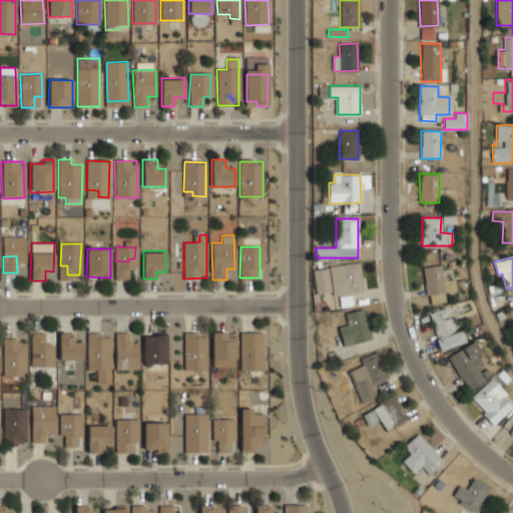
[(362,293),(361,264),(331,265),(332,294),(362,293)]
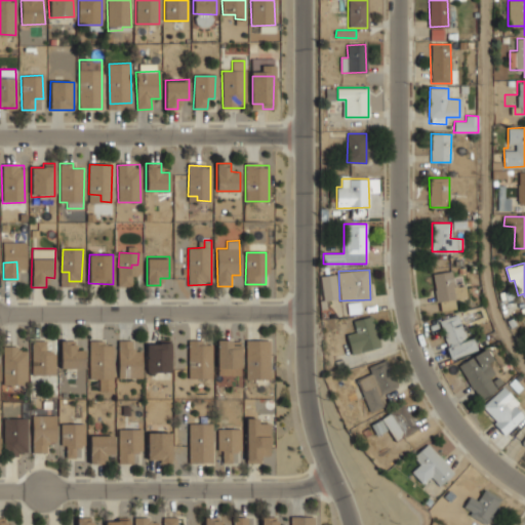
[(438,303),(455,299),(449,271),(432,275),(438,303)]
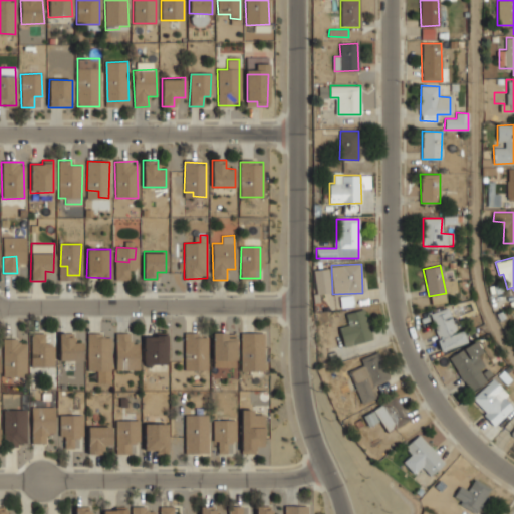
[(330,292),(328,269),(315,270),(317,293),(330,292)]
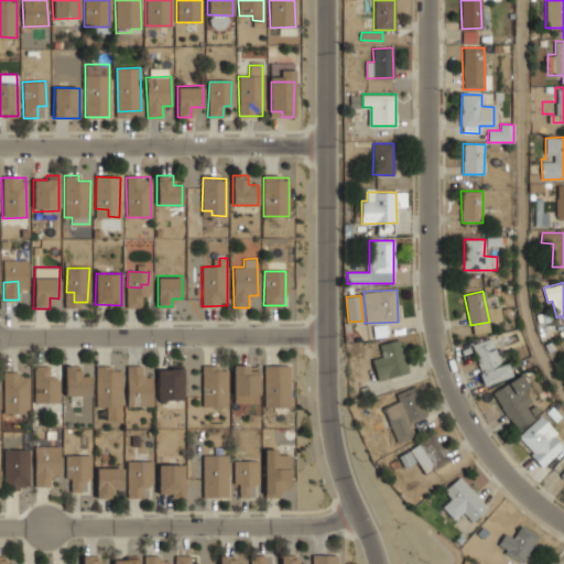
[(512,375),(508,362),(500,365),(490,338),(470,346),(485,384),(512,375)]
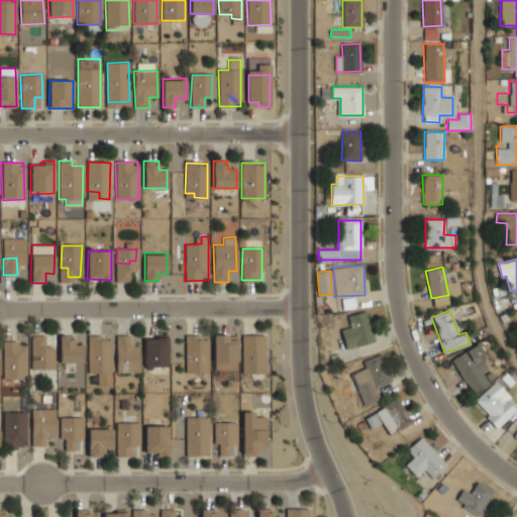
[(347,315),(350,327),(341,329),(346,348),(374,341),(366,311),(347,315)]
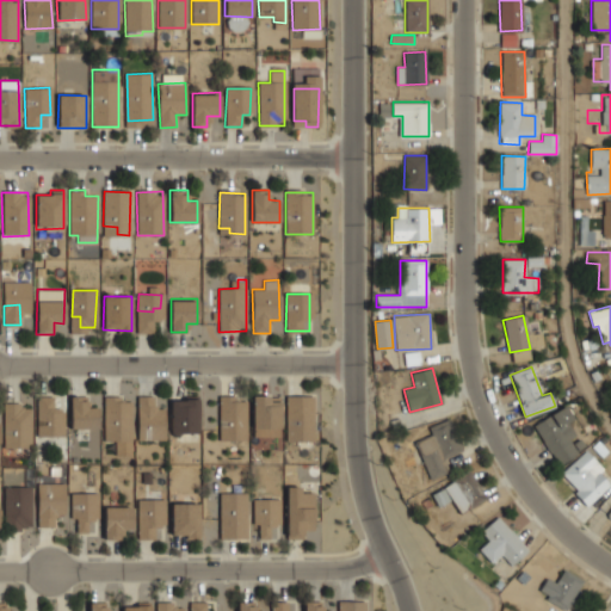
[(314,440),(314,394),(287,394),(287,440),(314,440)]
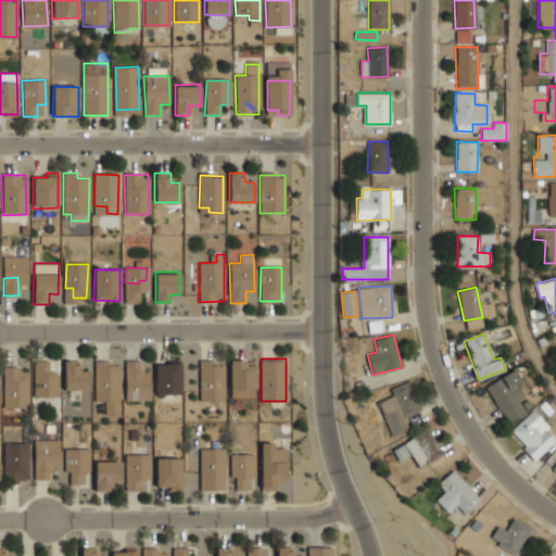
[(59,370),(47,370),(47,361),(34,361),(34,396),(59,396),(59,370)]
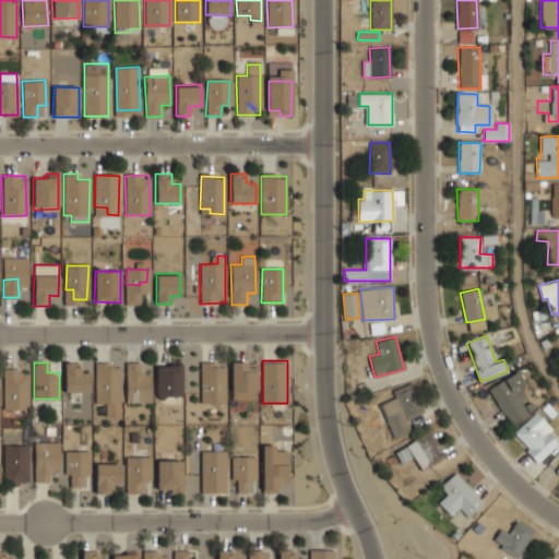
[(127,402),(151,402),(151,373),(141,373),(141,363),(126,363),(127,402)]
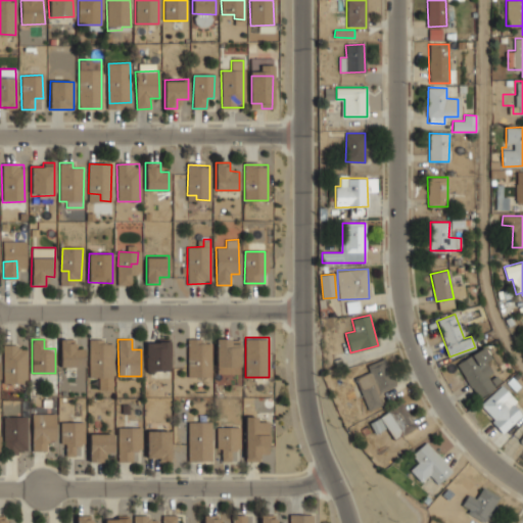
[(147,371),(170,371),(170,339),(147,339),(147,371)]
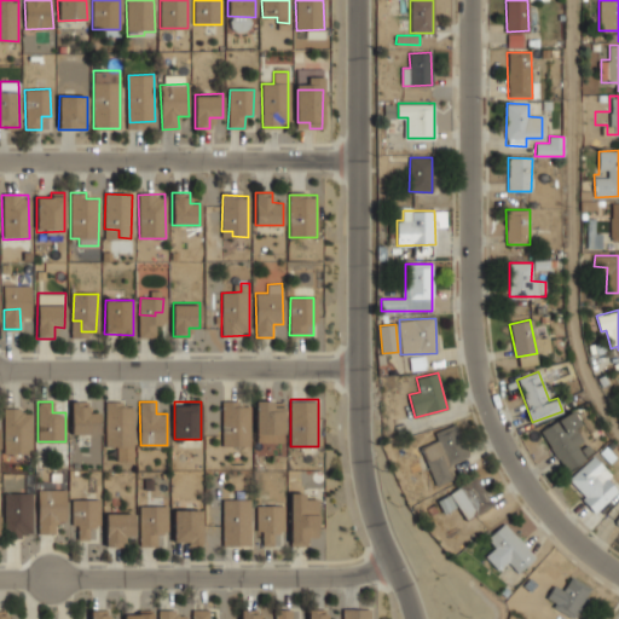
[(87,421),(90,405),(75,403),(73,418),(87,421)]
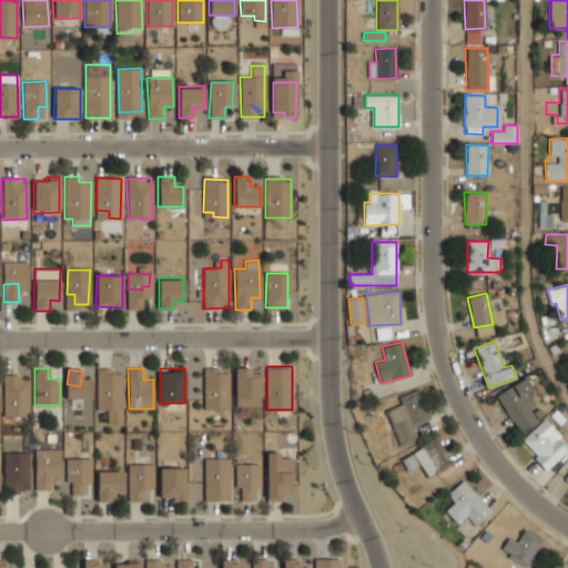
[(203,369),(204,409),(229,409),(227,369),(203,369)]
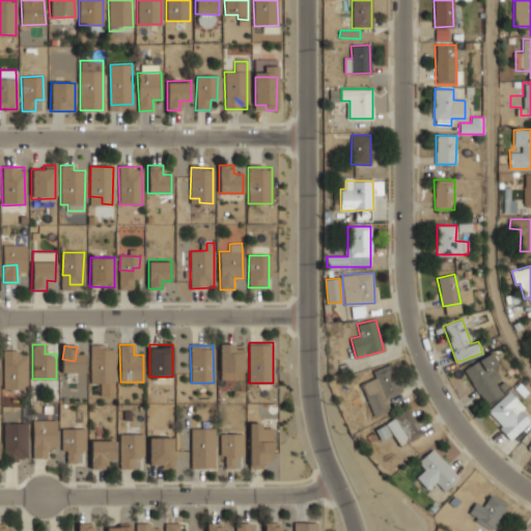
[(113,347),(92,347),(92,380),(112,381),(113,347)]
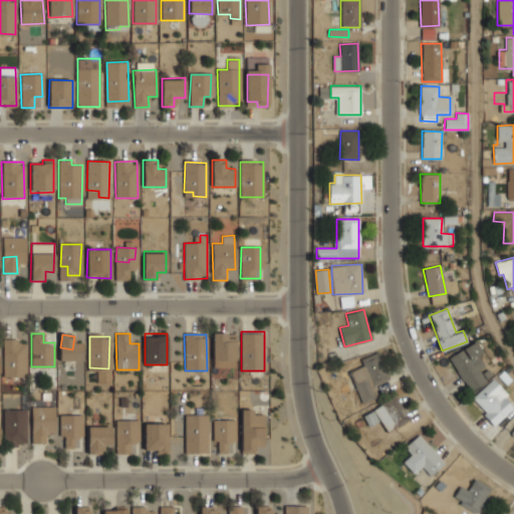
[(26,343),(17,343),(17,339),(3,339),(3,376),(26,376),(26,343)]
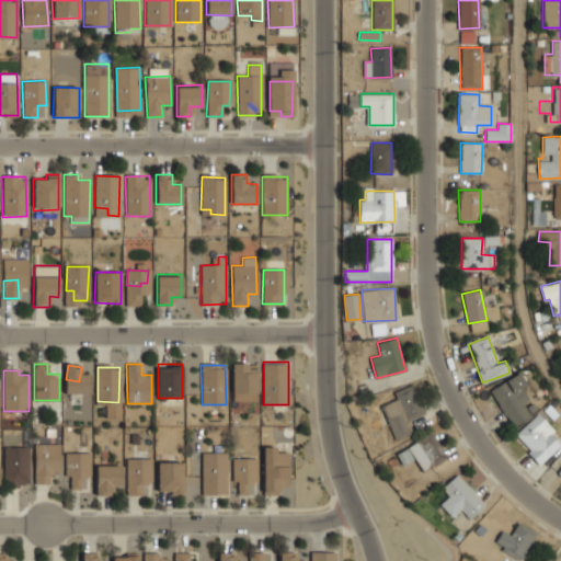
[(256,392),(258,370),(244,370),(243,392),(256,392)]
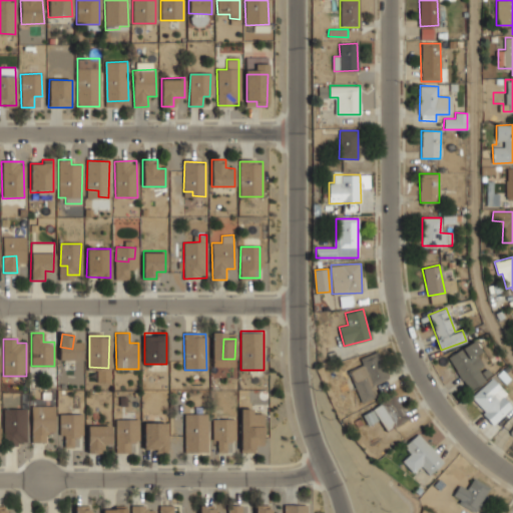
[(477,369),(483,365),(476,355),(481,352),(474,341),(447,358),(469,391),(485,381),(477,369)]
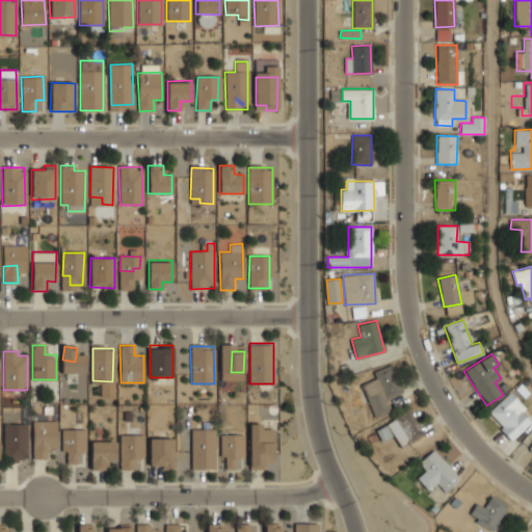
[(373,418),(388,413),(383,400),(399,395),(389,367),(374,372),(376,378),(362,383),(373,418)]
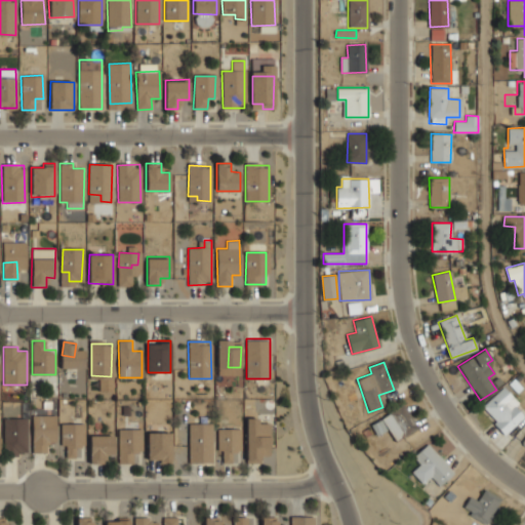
[(524,416),(515,406),(519,403),(503,387),(481,407),(506,434),(524,416)]
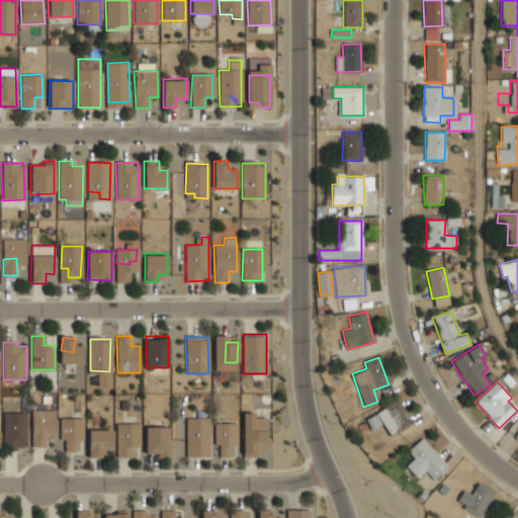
[(383,406),(396,431),(411,424),(399,399),(383,406)]
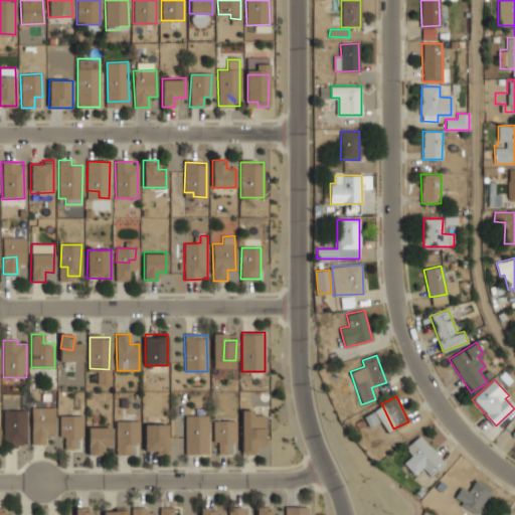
[(54,407),(31,407),(31,445),(46,445),(46,434),(54,434),(54,407)]
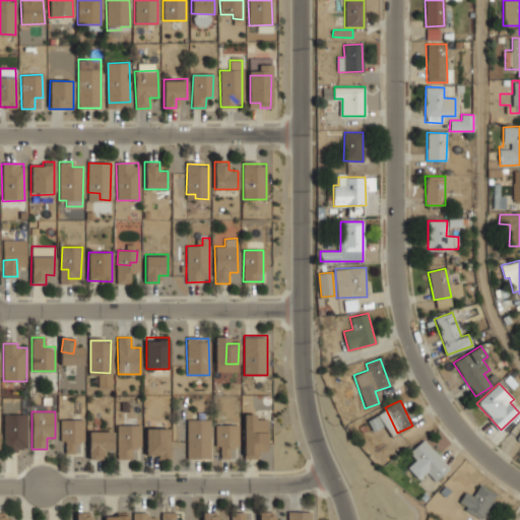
[(26,450),(26,414),(4,414),(3,440),(8,440),(7,449),(26,450)]
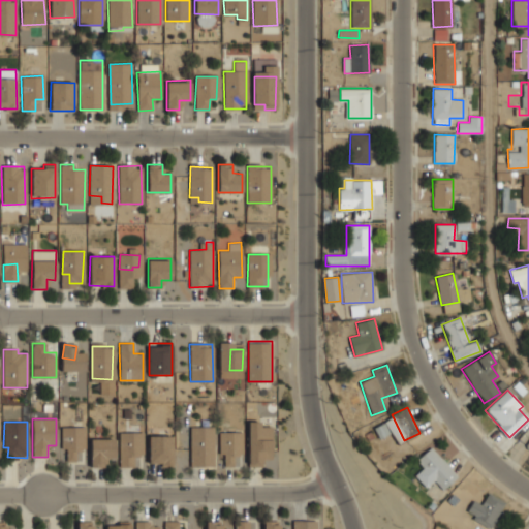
[(262,466),(262,459),(271,459),(272,427),(259,427),(260,422),(248,422),(247,466),(262,466)]
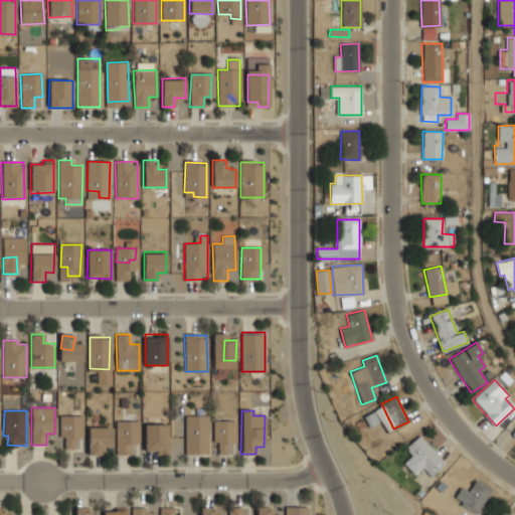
[(185,454),(208,454),(208,413),(185,413),(185,454)]
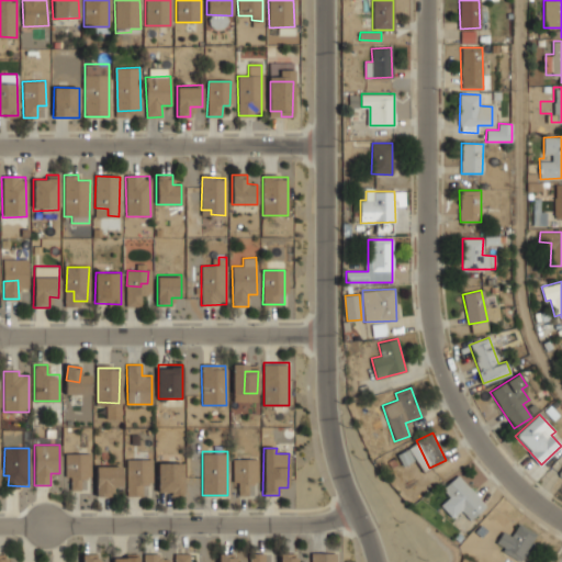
[(65,478),(70,478),(70,490),(81,490),(81,479),(90,479),(89,452),(65,453),(65,478)]
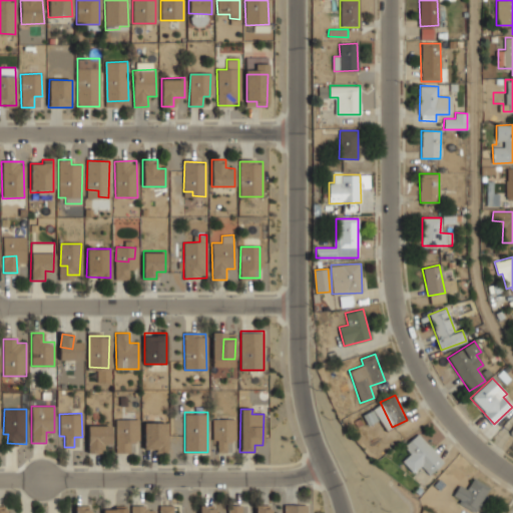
[(137,442),(138,419),(116,419),(115,453),(130,453),(130,442),(137,442)]
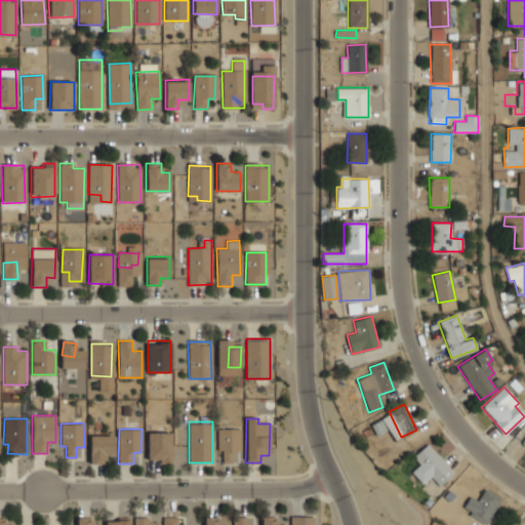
[(240,429),(217,429),(217,451),(223,451),(223,462),(233,463),(233,453),(239,453),(240,429)]
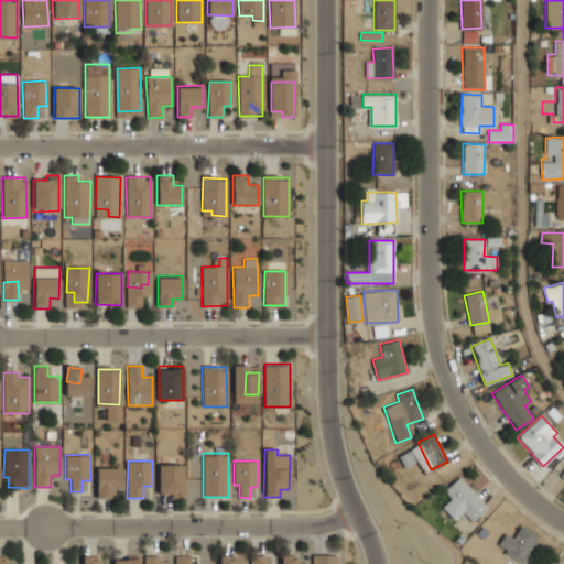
[(183,495),(184,465),(159,465),(158,495),(183,495)]
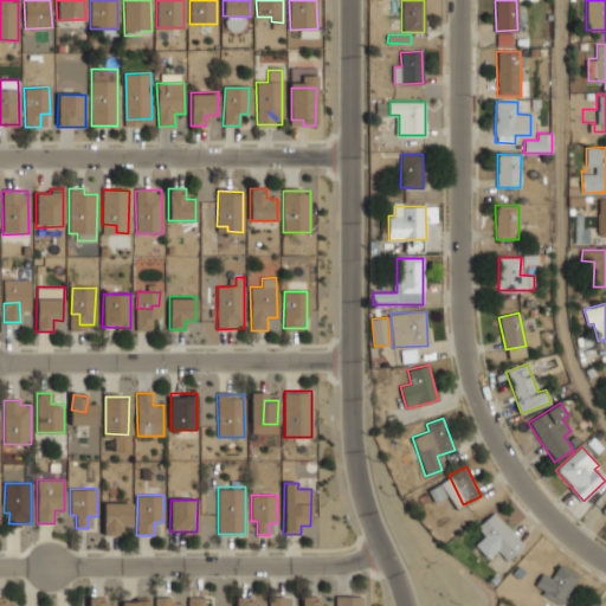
[(103,535),(122,535),(122,526),(130,526),(131,503),(104,502),(103,535)]
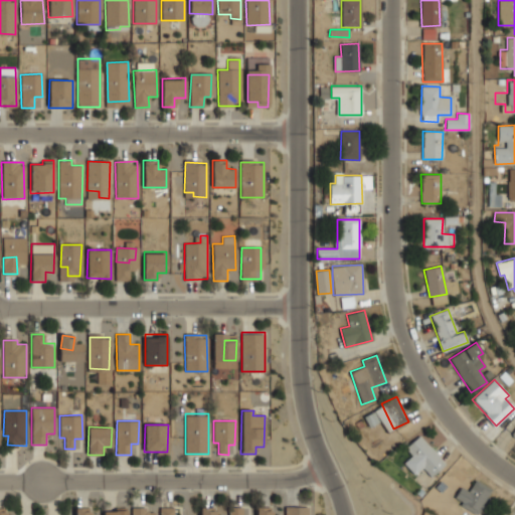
[(432,475),(446,463),(420,434),(405,447),(412,455),(405,462),(415,474),(423,467),(432,475)]
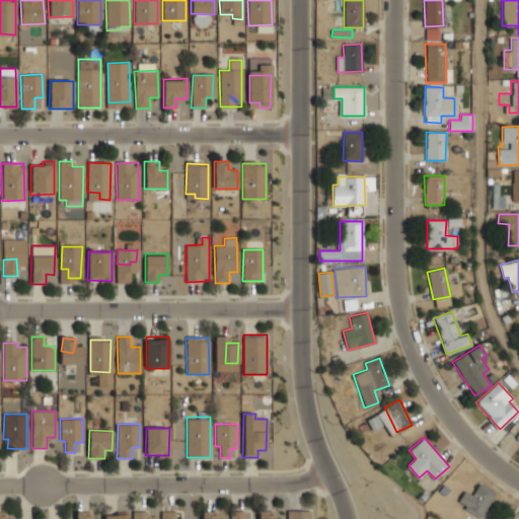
[(482,518),(495,493),(477,484),(471,495),(464,491),(457,505),(482,518)]
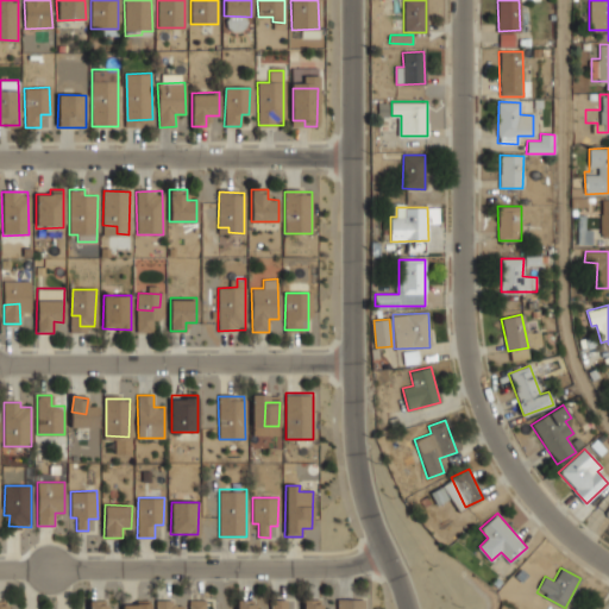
[(189,598),(189,608),(202,608),(202,598),(189,598)]
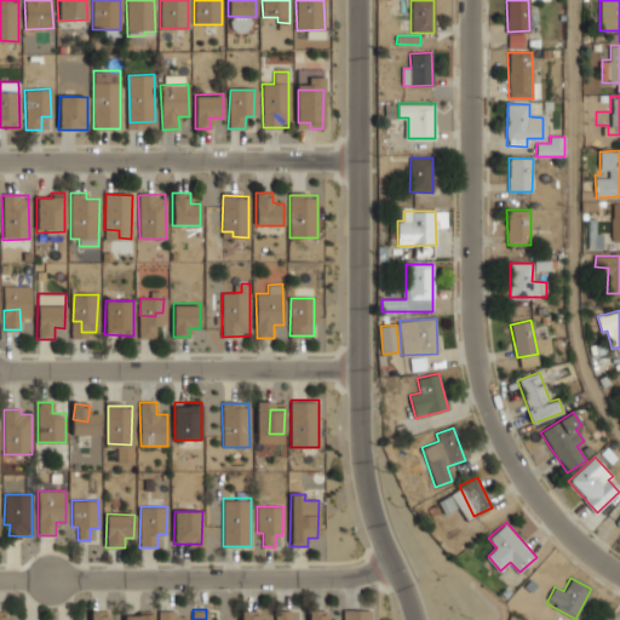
[(325,619),(326,609),(309,610),(309,619),(325,619)]
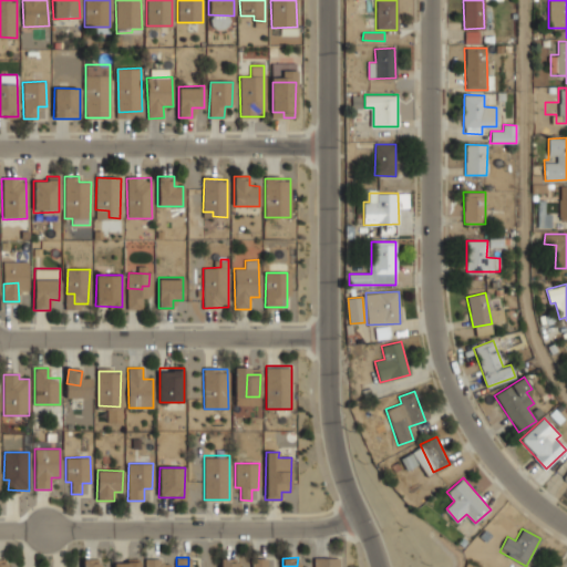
[(315,557),(315,566),(340,566),(340,557),(315,557)]
